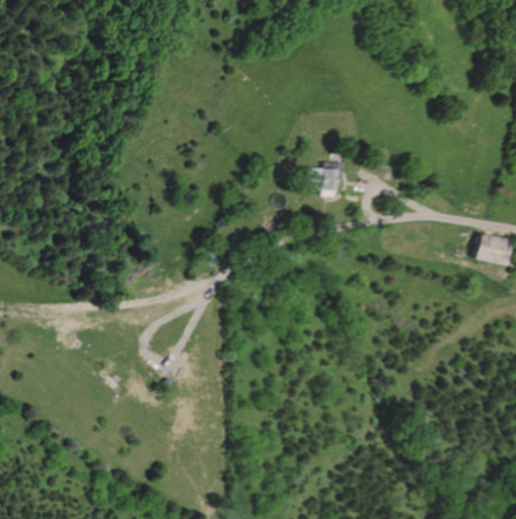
[(335,197),(336,190),(338,190),(338,177),(343,177),(343,173),(343,163),(322,162),(322,168),(308,167),(307,189),(322,190),(321,196),(327,196),(335,197)]
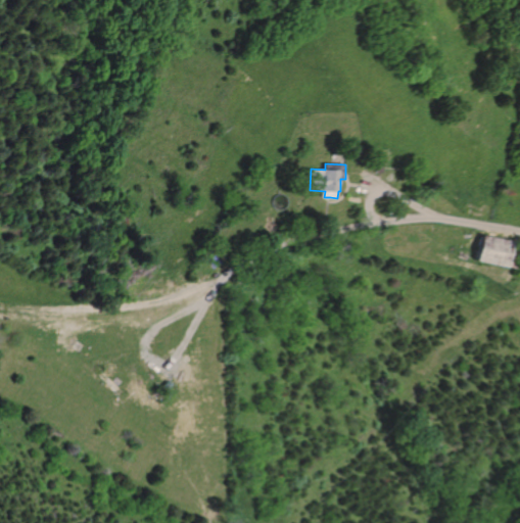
[(480,260),(485,235),(519,242),(519,257),(517,268),(480,260)]
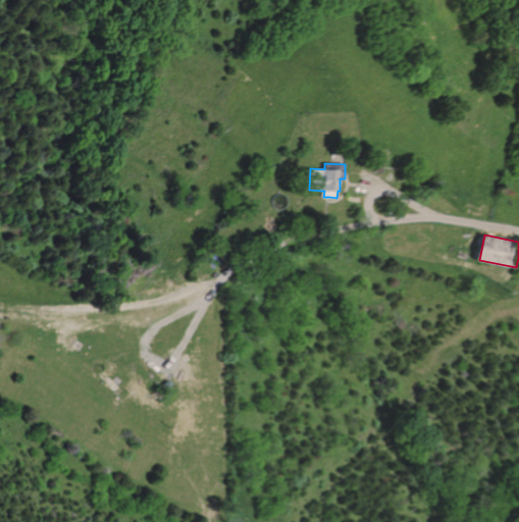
[(117,392),(118,390),(119,392),(123,388),(110,374),(106,377),(112,384),(111,385),(117,392)]
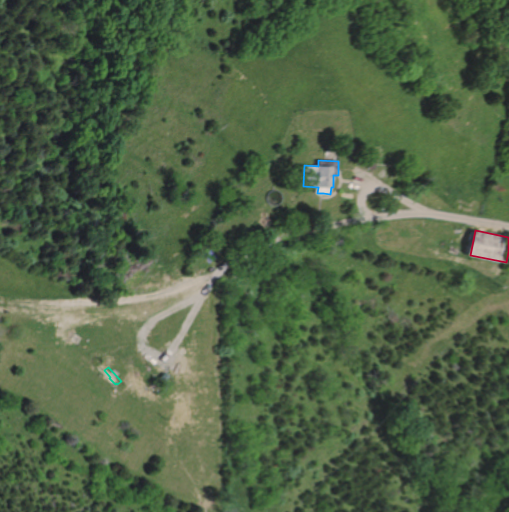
[(164,383),(170,376),(166,372),(160,379),(164,383)]
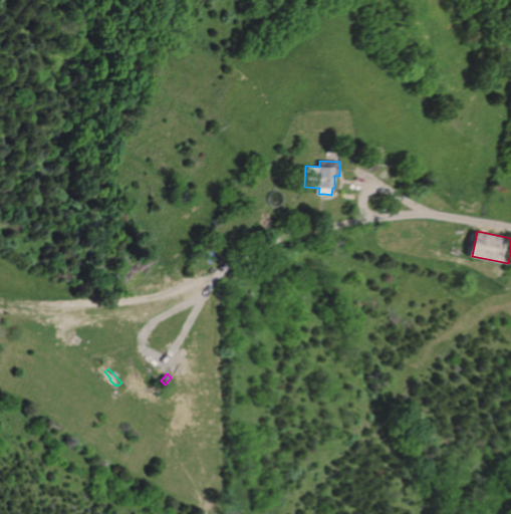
[(159,394),(163,389),(157,383),(153,389),(159,394)]
